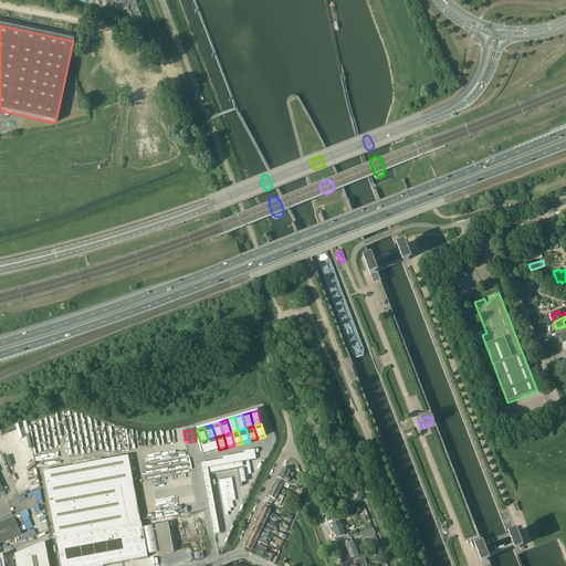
[(216,437),(208,439),(211,452),(219,450),(216,437)]
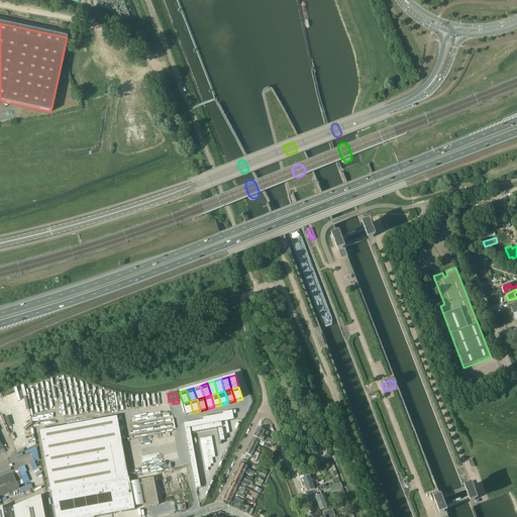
[(190,401),(183,403),(186,415),(193,413),(190,401)]
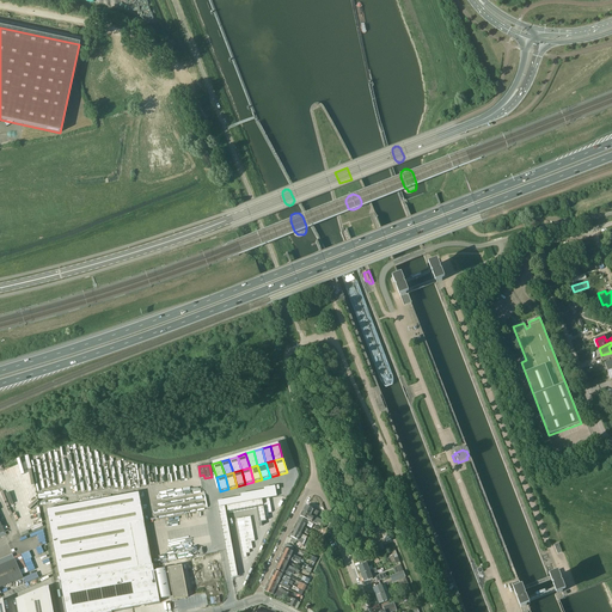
[(139,493),(47,509),(66,611),(109,611),(160,603),(159,595),(161,595),(163,599),(171,598),(170,593),(172,593),(175,600),(189,598),(183,565),(169,568),(169,569),(166,570),(165,569),(157,570),(157,571),(154,571),(139,493)]
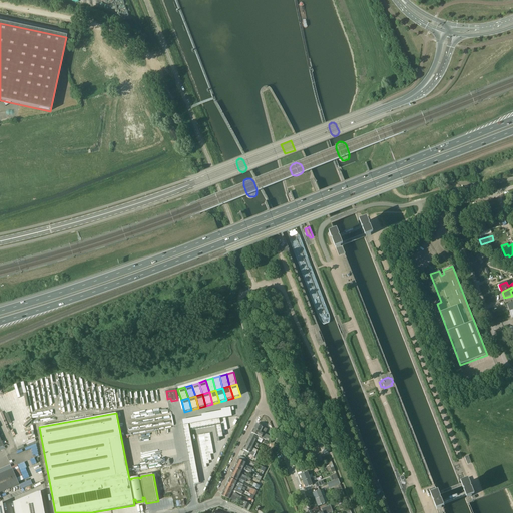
[(225,418),(183,426),(193,484),(200,483),(191,431),(214,426),(217,438),(222,437),(222,434),(225,433),(224,430),(227,430),(225,418)]
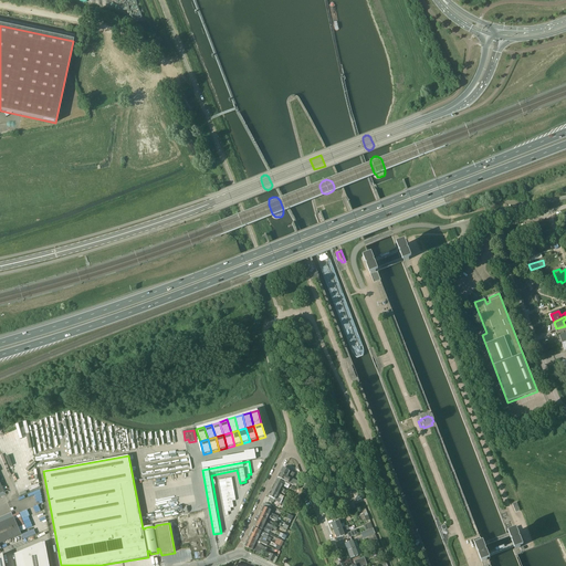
[(283,468),(281,472),(293,479),(294,473),(291,472),(291,471),(283,468)]
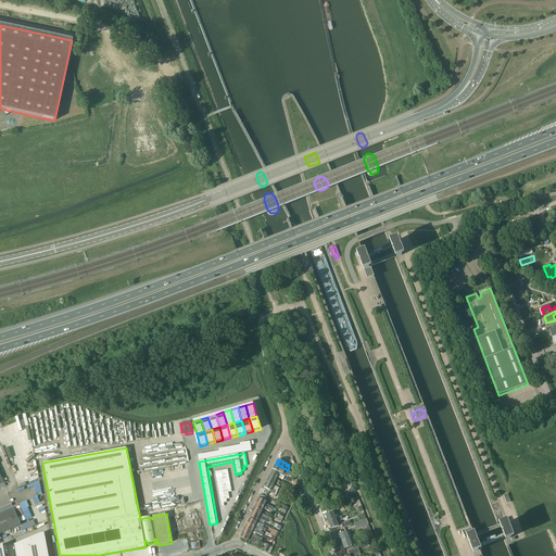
[(276,464),(274,469),(280,472),(288,477),(289,475),(292,476),(293,474),(287,470),(288,470),(276,464)]
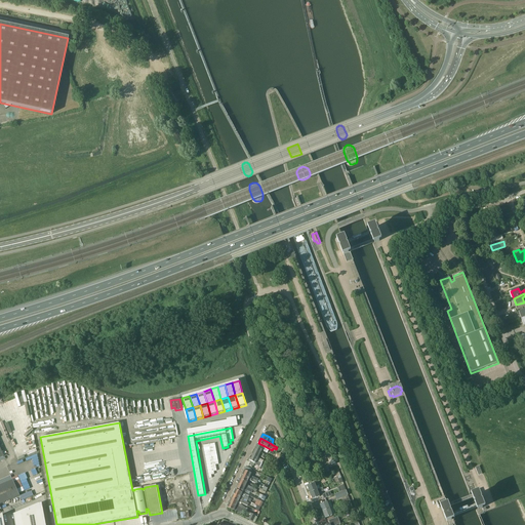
[(257,444),(254,449),(261,452),(263,450),(265,451),(268,453),(269,450),(264,447),(257,444)]
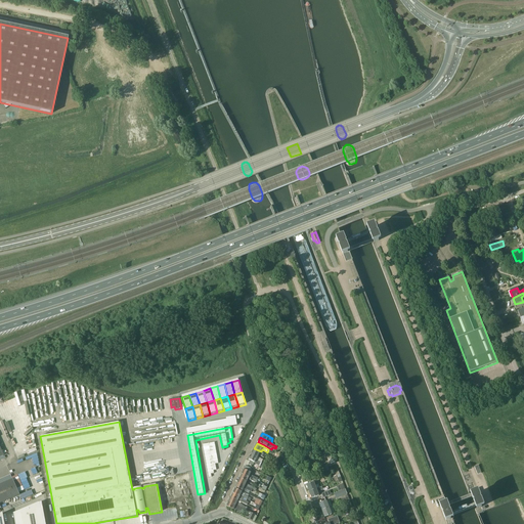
[(329,463),(330,462),(331,465),(336,463),(335,460),(334,461),(329,446),(323,448),(329,463)]
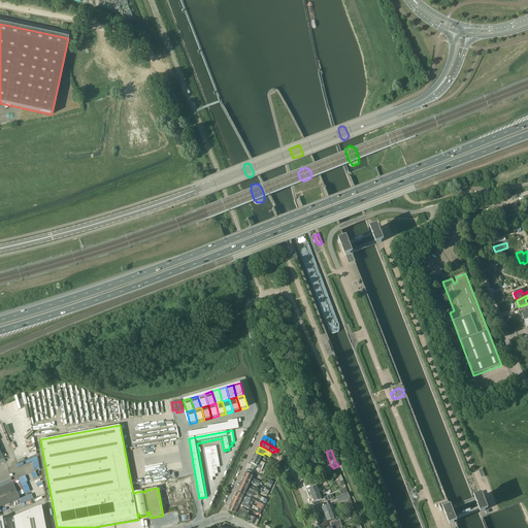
[(256,452),(254,457),(260,460),(261,459),(263,459),(262,460),(266,461),(267,458),(264,457),(262,456),(263,455),(256,452)]
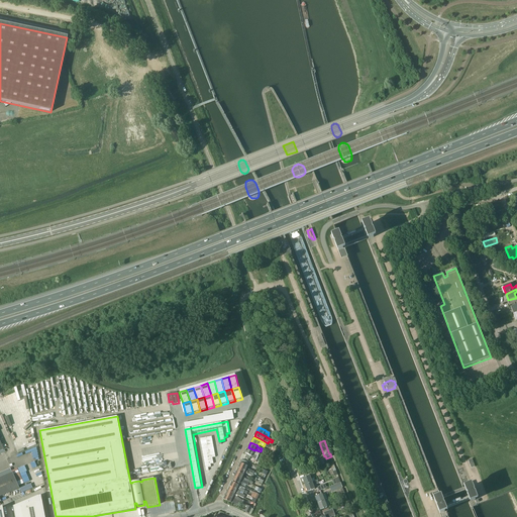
[(248,447),(245,453),(247,454),(251,456),(252,454),(257,456),(260,454),(260,453),(254,451),(254,450),(248,447)]
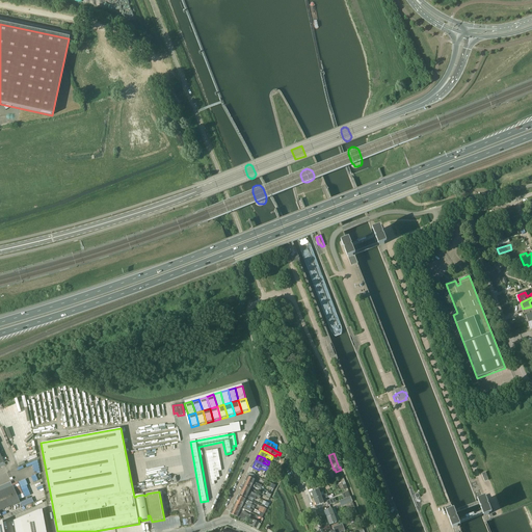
[(248,476),(246,481),(259,487),(261,487),(261,485),(254,482),(255,482),(256,480),(248,476)]
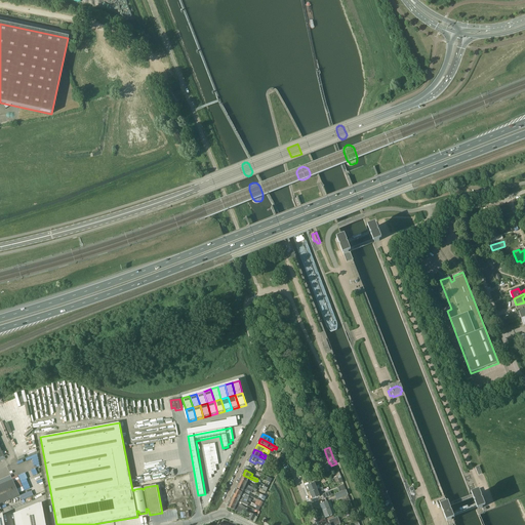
[(243,475),(241,479),(248,482),(248,480),(252,482),(254,483),(255,481),(243,475)]
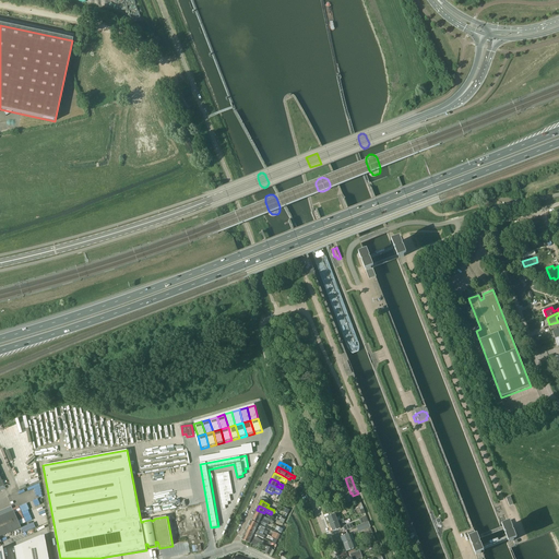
[(0,543),(1,543),(0,540),(0,536),(21,528),(20,525),(14,511),(13,511),(11,507),(0,511),(0,515),(0,516),(0,543)]
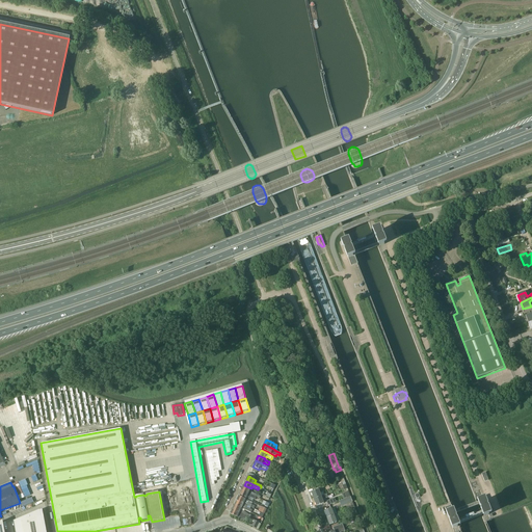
[(170,497),(176,496),(174,485),(160,488),(165,512),(179,509),(178,503),(173,504),(170,497)]
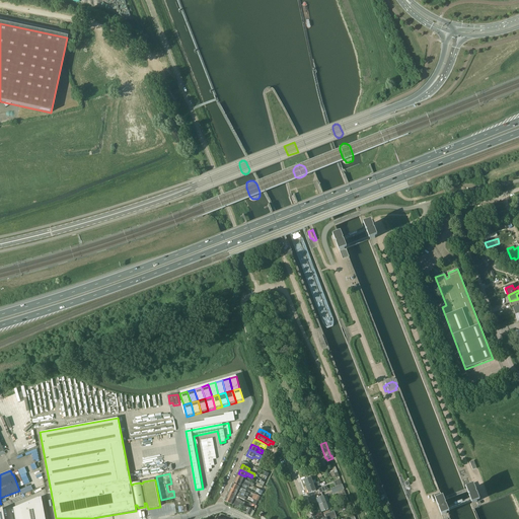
[(238,473),(236,478),(250,485),(250,483),(243,479),(244,479),(245,476),(238,473)]
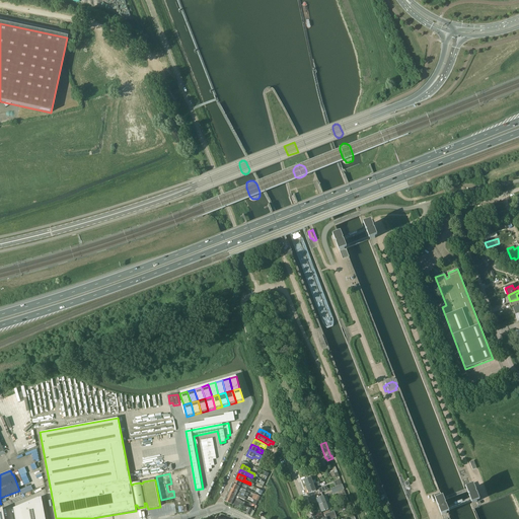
[(236,478),(233,483),(240,486),(240,487),(243,488),(244,486),(248,488),(249,485),(250,485),(236,478)]
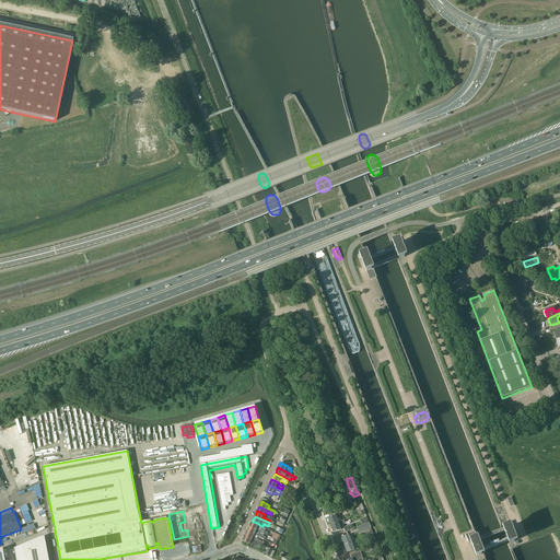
[(328,518),(330,526),(343,521),(338,523),(336,516),(328,518)]
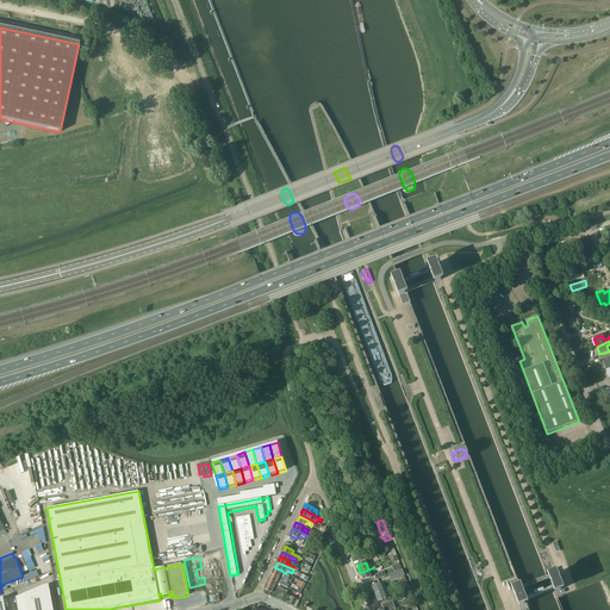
[(369,573),(377,571),(374,567),(360,573),(363,580),(372,578),(369,573)]
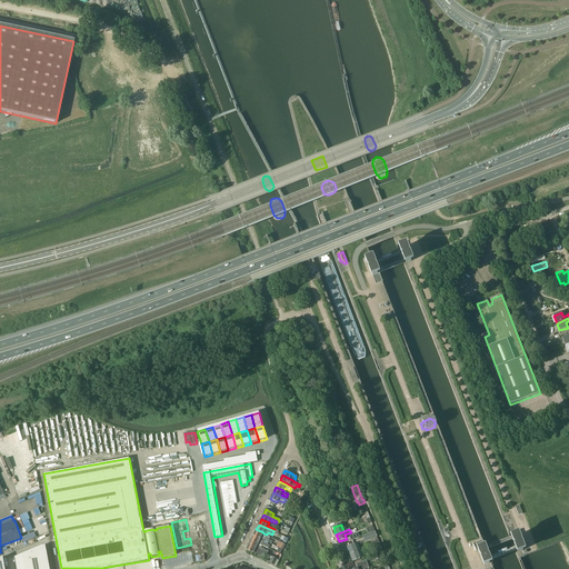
[(270,540),(266,538),(266,539),(262,537),(263,533),(256,530),(253,536),(269,542),(270,540)]
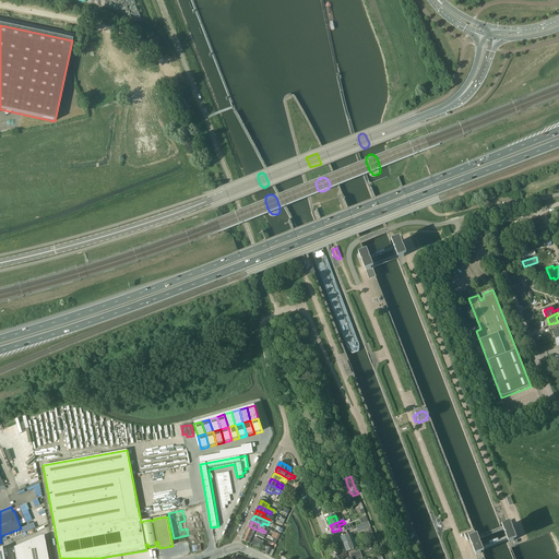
[(370,527),(368,522),(356,526),(358,533),(370,527)]
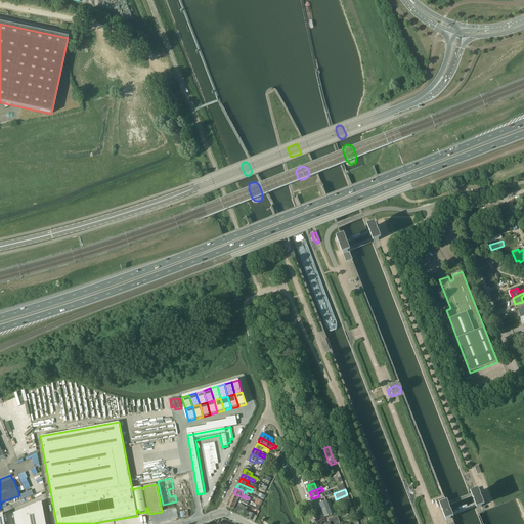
[(478,491),(470,494),(476,511),(482,509),(482,510),(485,509),(484,507),(483,507),(481,500),(480,499),(481,499),(478,491)]
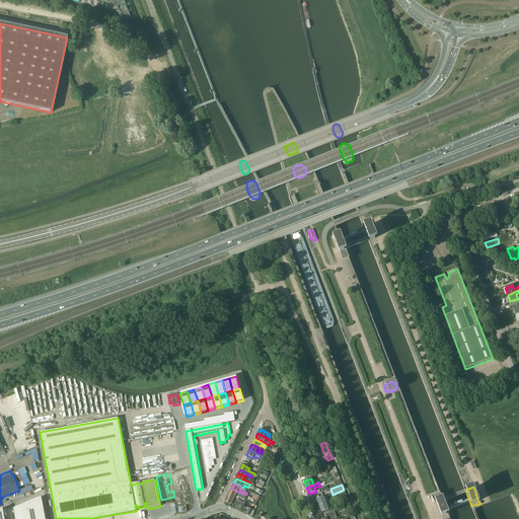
[(248,499),(244,497),(245,495),(231,489),(229,493),(247,502),(248,499)]
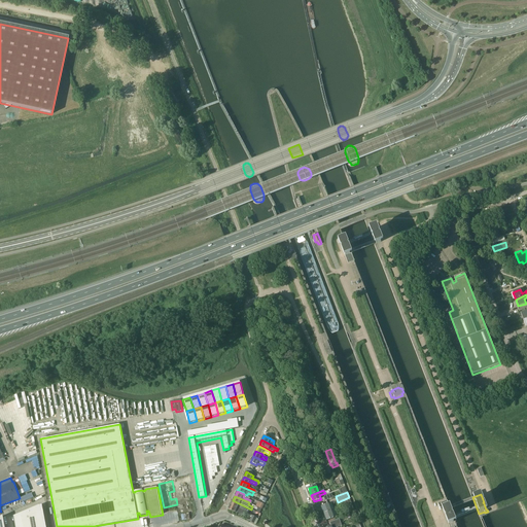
[(233,500),(231,504),(246,512),(247,510),(245,508),(245,507),(239,505),(240,504),(251,510),(233,500)]
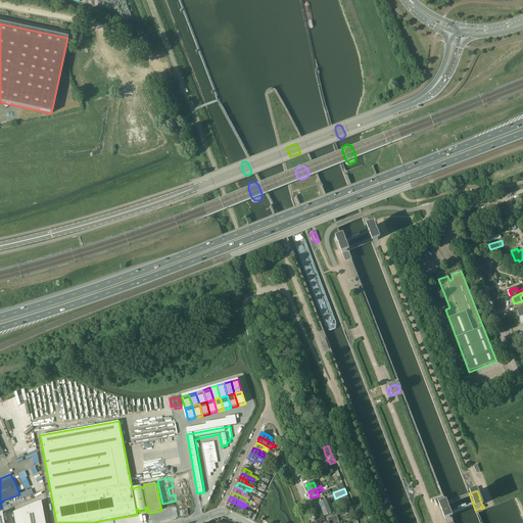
[(227,505),(234,509),(242,512),(244,508),(229,501),(227,505)]
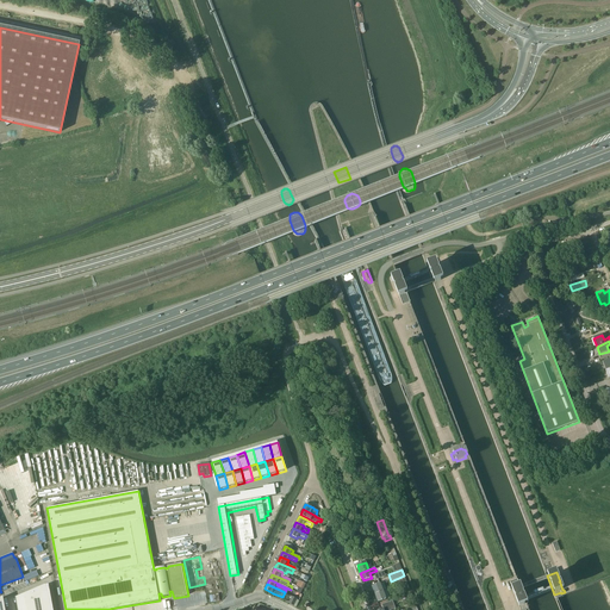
[(372,587),(375,595),(383,591),(380,584),(372,587)]
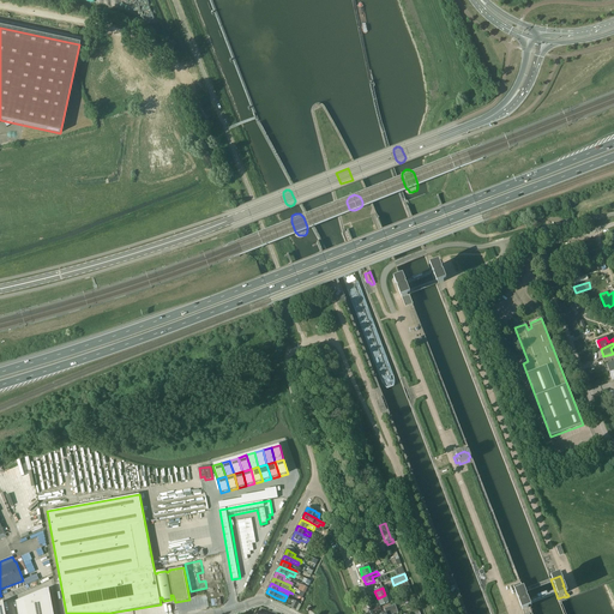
[(46,590),(16,602),(18,613),(53,613),(49,589),(46,590)]
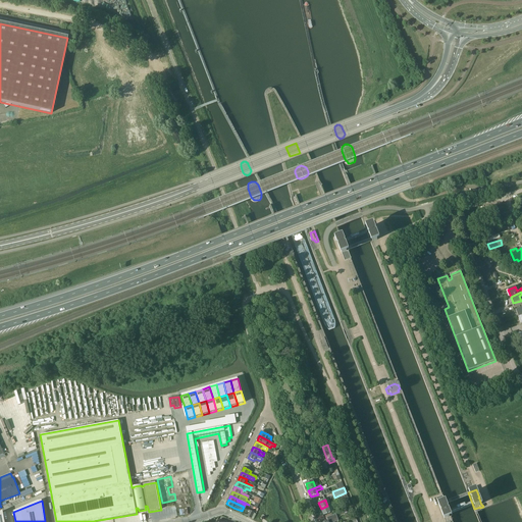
[(441,521),(448,521),(453,520),(450,514),(446,503),(436,507),(441,521)]
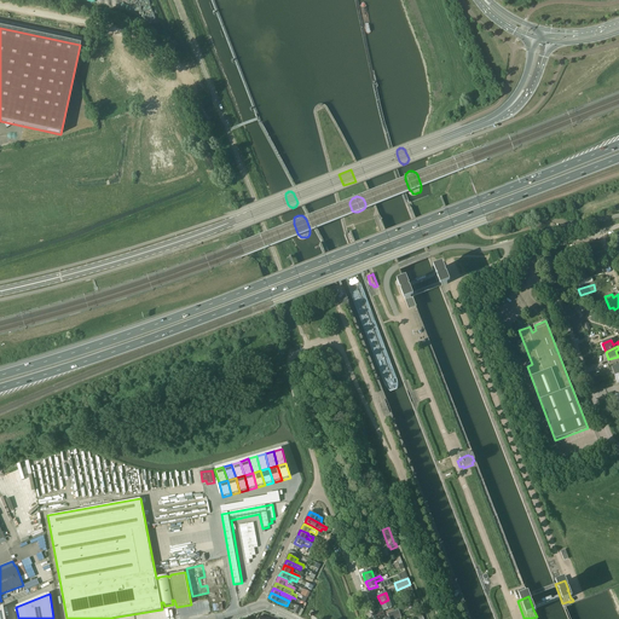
[(383,612),(392,608),(392,607),(394,606),(392,599),(388,600),(381,603),(383,612)]
